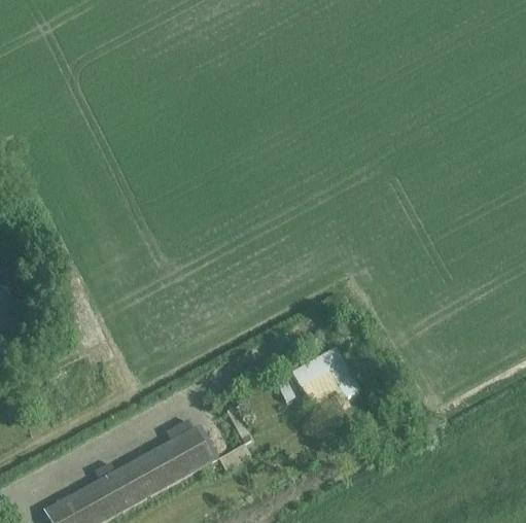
[(0,271),(26,322),(44,313),(14,254),(0,262),(0,271)]
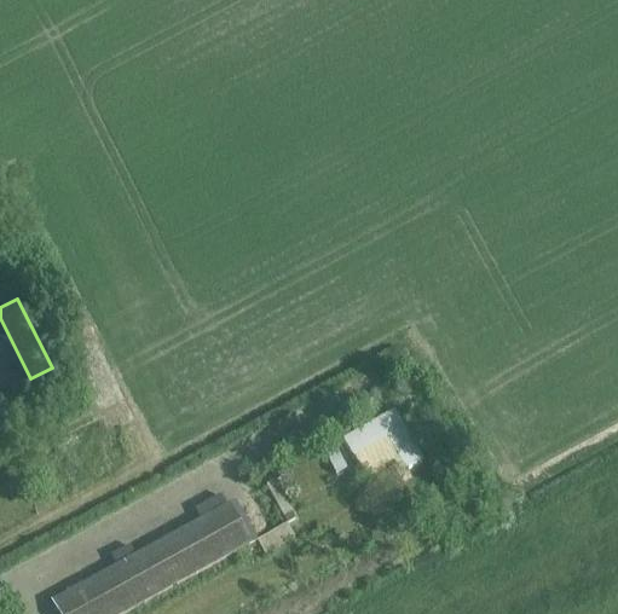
[(414,475),(428,467),(394,406),(380,413),(381,417),(342,439),(350,453),(388,430),(414,475)]
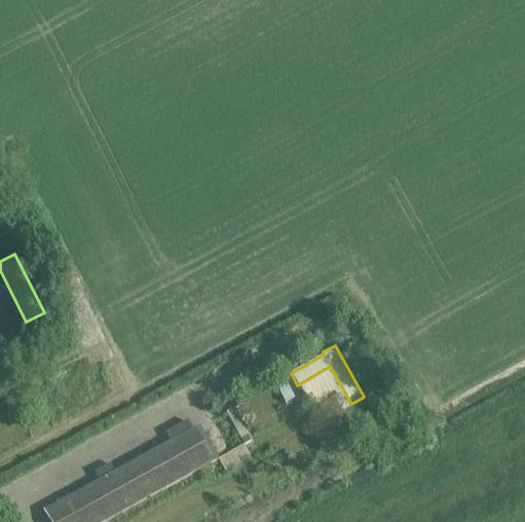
[(273,377),(286,400),(297,395),(285,371),(273,377)]
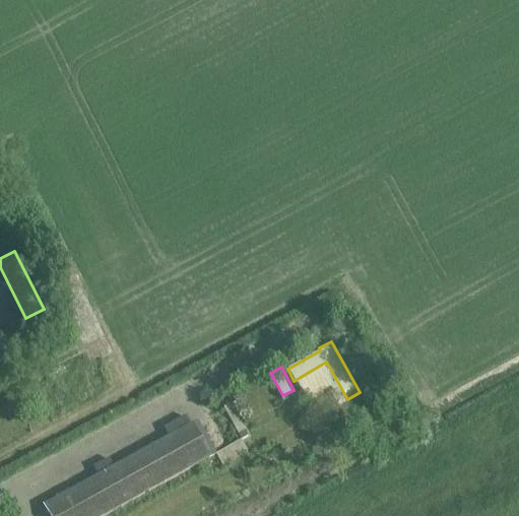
[(38,507),(43,515),(99,515),(205,456),(187,423),(38,507)]
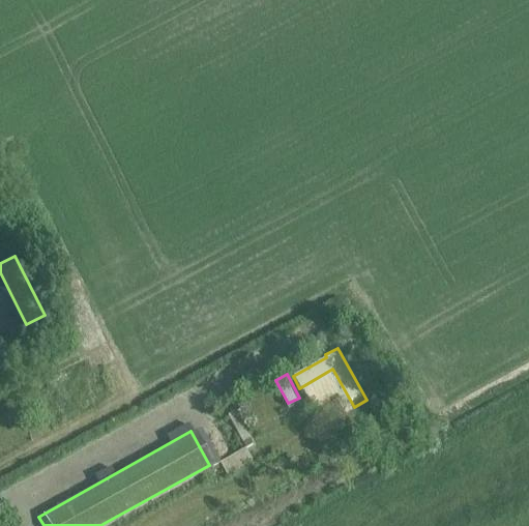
[(214,450),(226,471),(258,453),(246,433),(214,450)]
